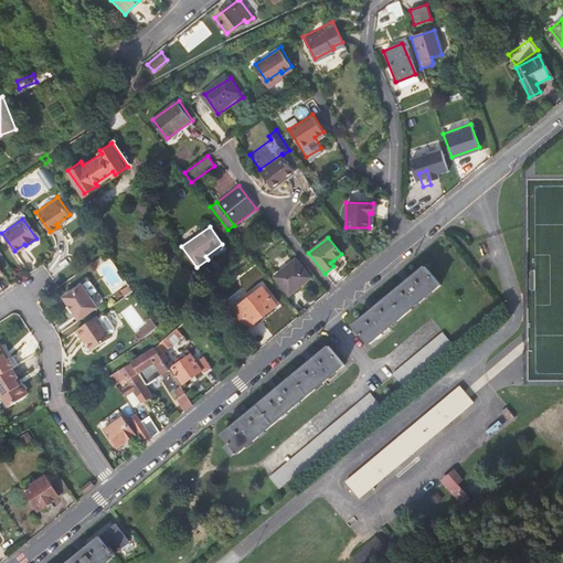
[(294,262),(273,277),(287,296),(307,279),(294,262)]
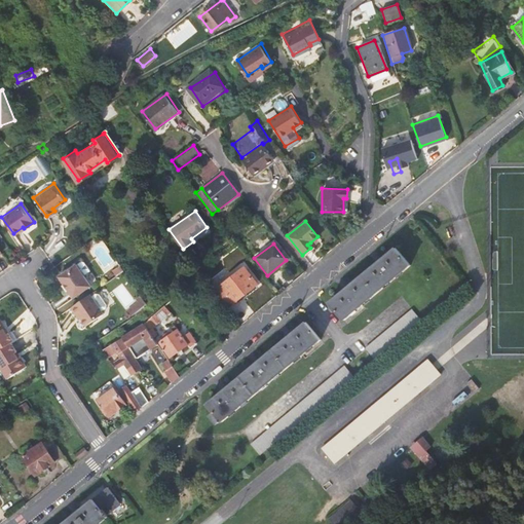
[(394,249),(379,260),(378,259),(375,261),(372,263),(373,265),(347,287),(345,286),(343,288),(340,290),(341,292),(328,302),(343,322),(409,267),(394,249)]
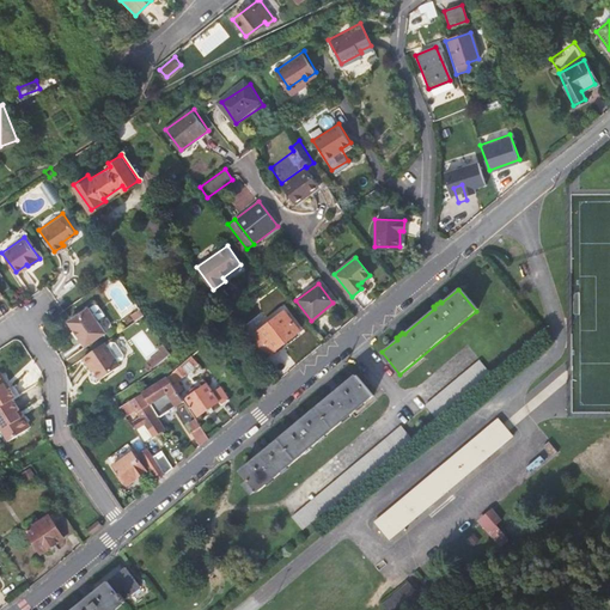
[(67,319),(85,345),(104,330),(87,306),(67,319)]
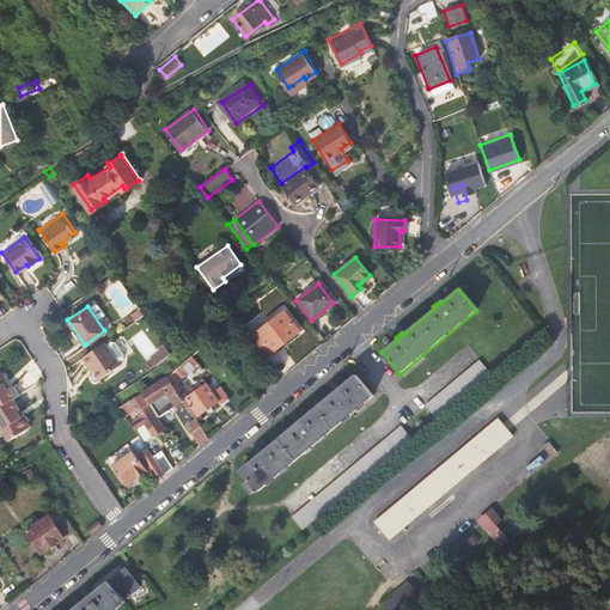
[(138,306),(129,312),(134,319),(142,313),(138,306)]
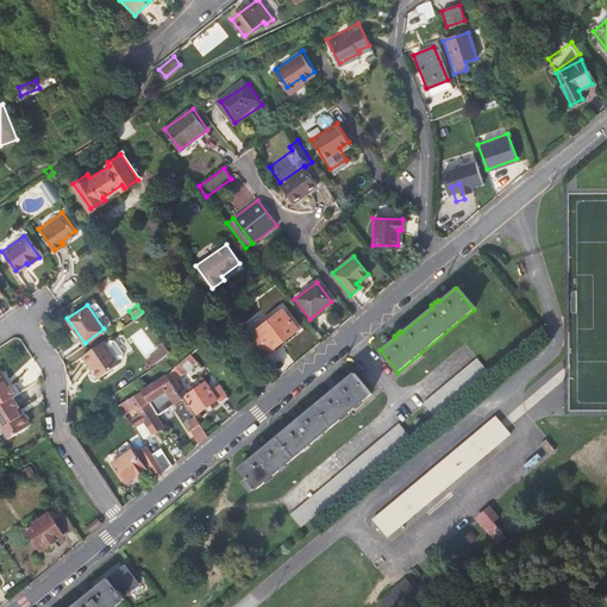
[(281,312),(252,332),(267,351),(295,330),(281,312)]
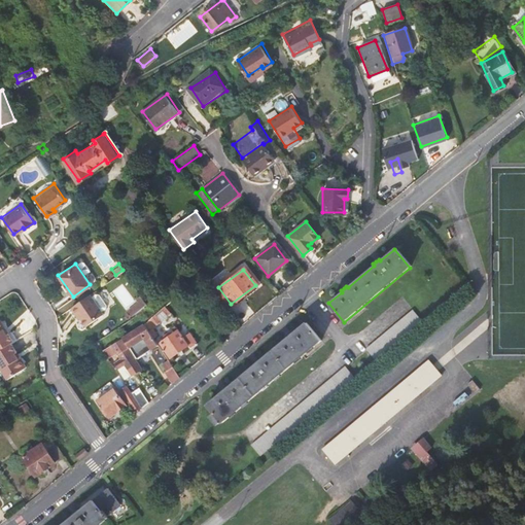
[(89,293),(70,306),(75,314),(77,313),(85,325),(103,313),(102,313),(106,310),(107,306),(100,296),(97,295),(93,299),(89,293)]
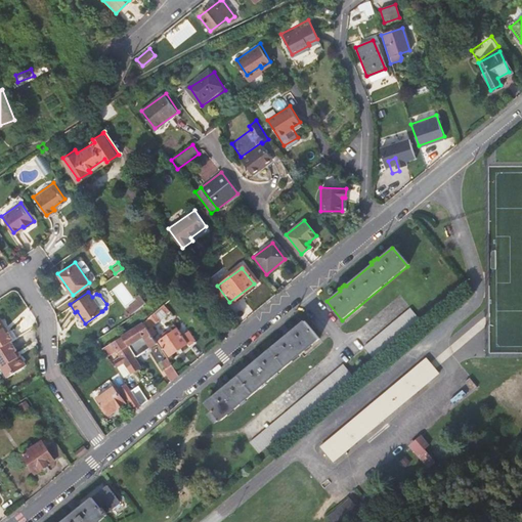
[(169,306),(165,301),(155,310),(143,320),(143,321),(153,336),(157,333),(150,324),(164,313),(163,311),(169,306)]
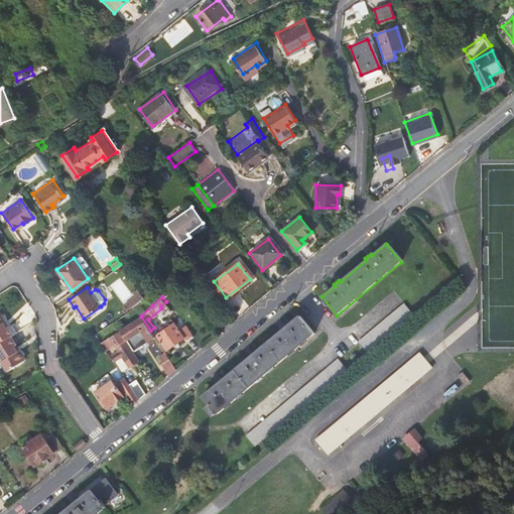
[(356,343),(363,352),(408,313),(402,306),(356,343)]
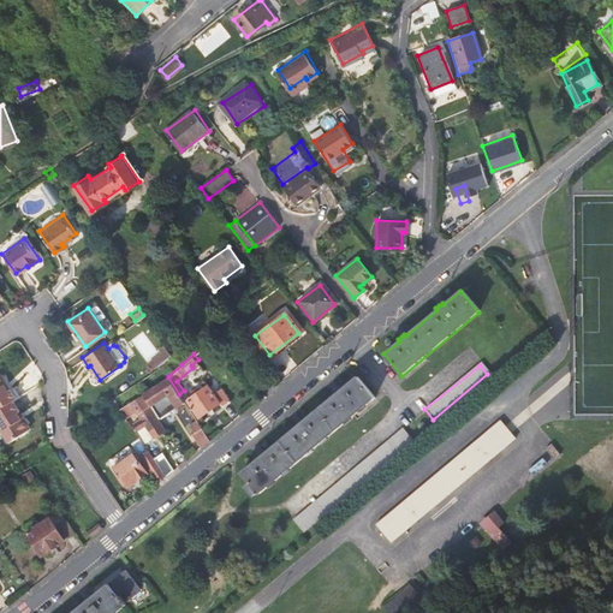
[(488,376),(487,374),(433,420),(434,421),(488,376)]
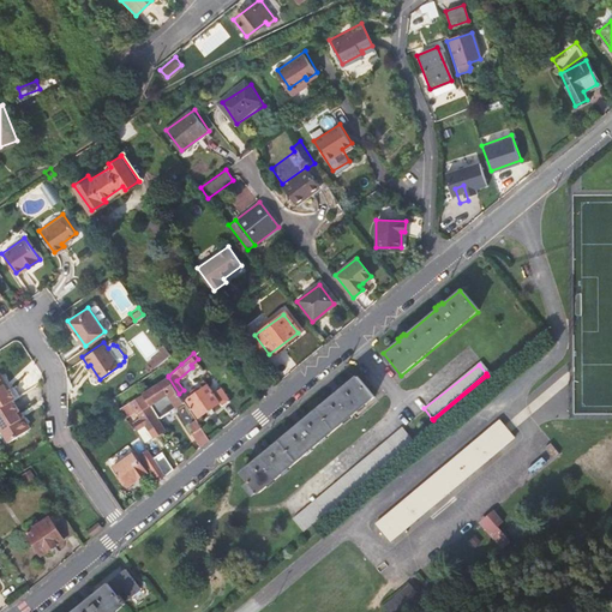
[(0,406),(11,399),(15,397),(9,388),(6,389),(3,383),(3,381),(0,377),(0,406)]
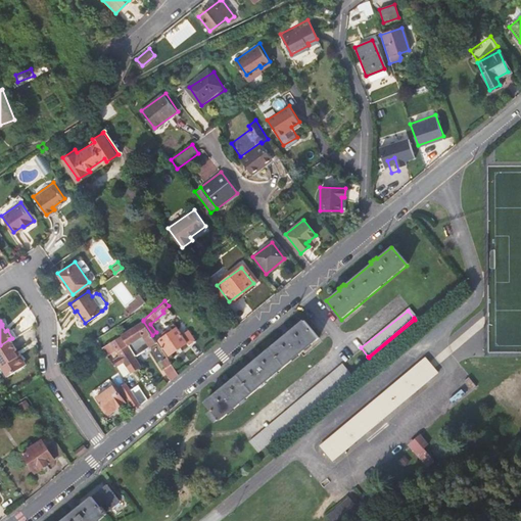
[(134,353),(149,343),(149,344),(155,340),(152,335),(143,321),(122,334),(127,343),(134,353)]
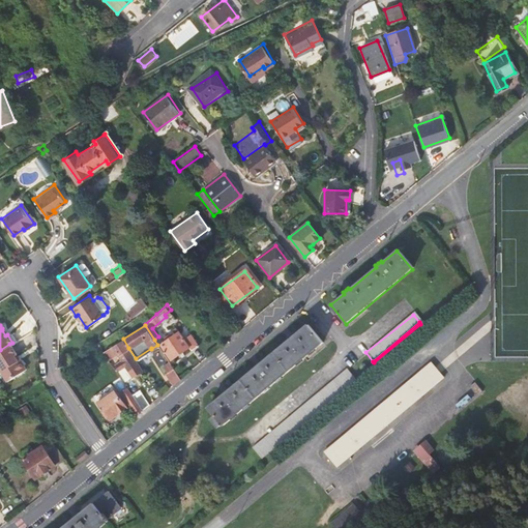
[(221,394),(206,406),(222,424),(321,344),(305,325),(293,335),(291,334),(288,338),(285,340),(286,341),(259,363),(258,362),(255,364),(252,367),(253,368),(226,389),(225,388),(222,390),(220,392),(221,394)]
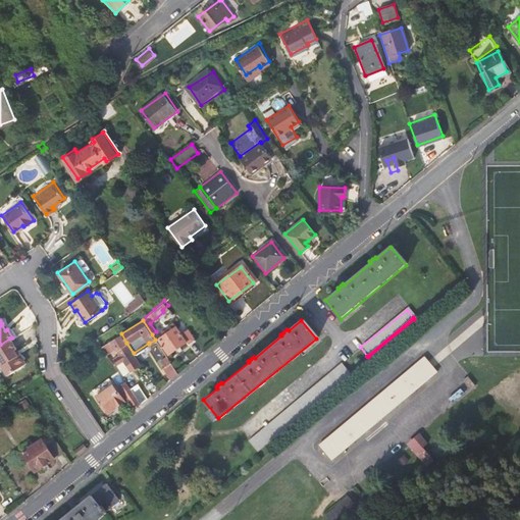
[(158,338),(168,353),(186,341),(188,344),(195,340),(188,329),(180,333),(172,321),(169,324),(171,328),(158,338)]
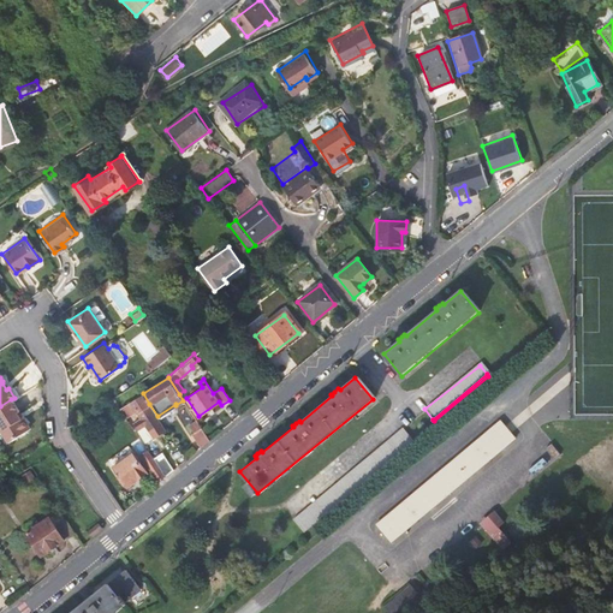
[(148,405),(149,404),(143,393),(138,397),(119,408),(124,415),(135,409),(142,417),(134,423),(137,429),(141,427),(146,424),(150,433),(154,436),(162,430),(148,405)]
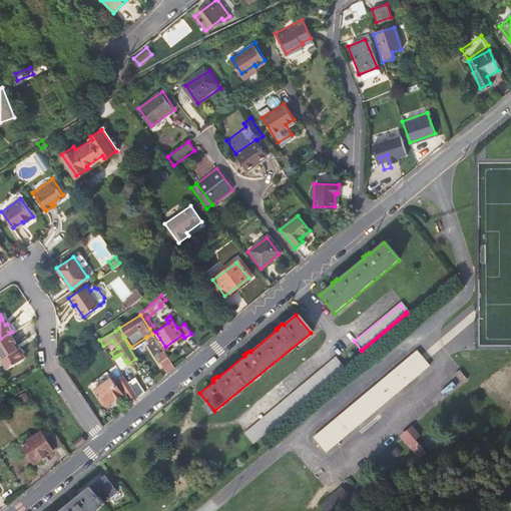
[(15,342),(9,333),(0,339),(0,359),(6,368),(22,358),(23,354),(19,349),(16,348),(13,343),(15,342)]
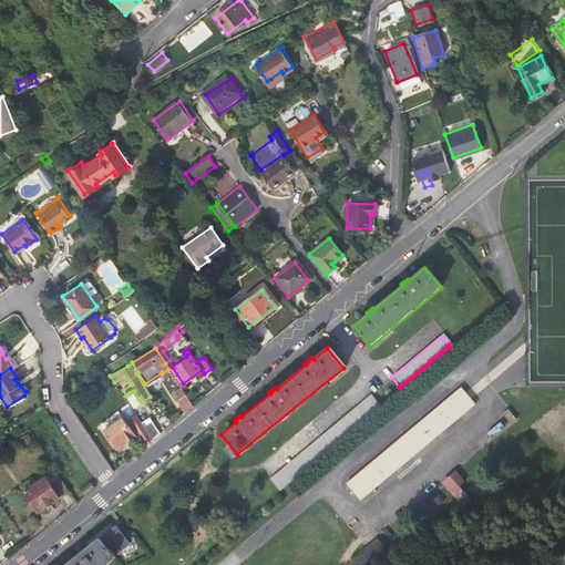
[(110,387),(105,379),(95,386),(100,392),(110,387)]
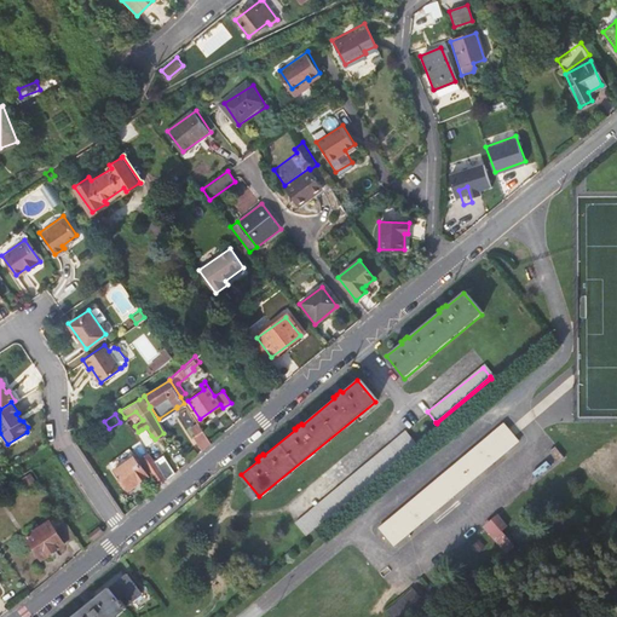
[(455,488),(459,490),(518,440),(503,422),(379,526),(393,545),(453,495),(450,491),(455,488)]
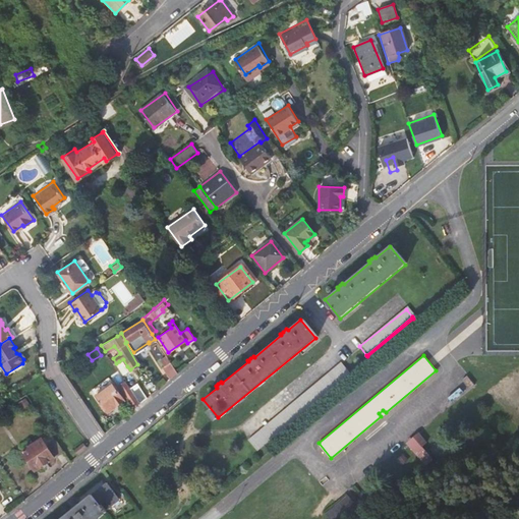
[(124,368),(127,366),(123,359),(119,361),(124,368)]
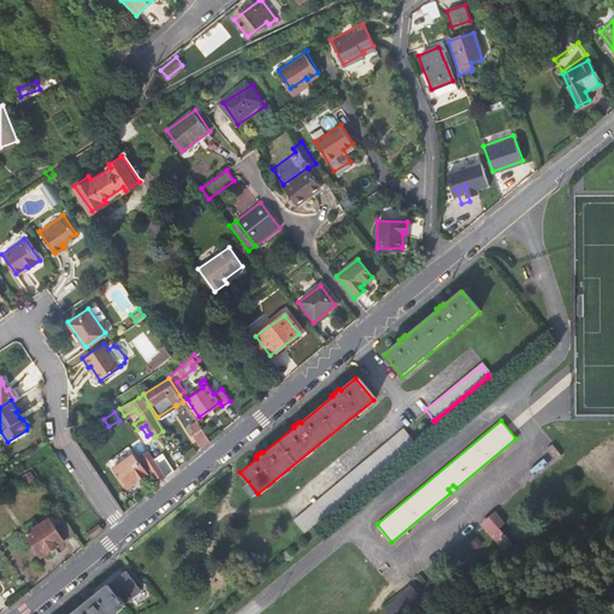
[(192,434),(200,447),(208,440),(200,427),(192,434)]
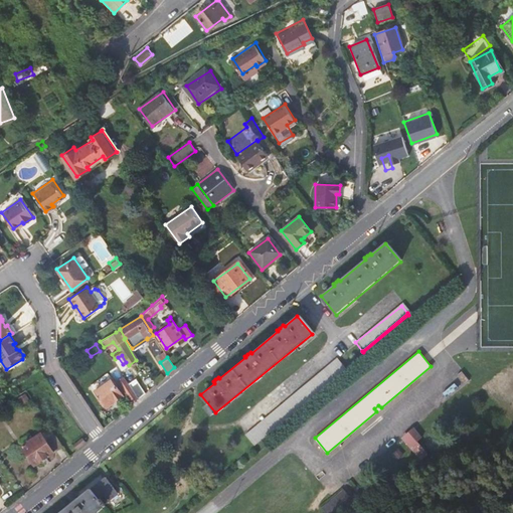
[(244,436),(251,444),(323,384),(342,368),(335,359),(244,436)]
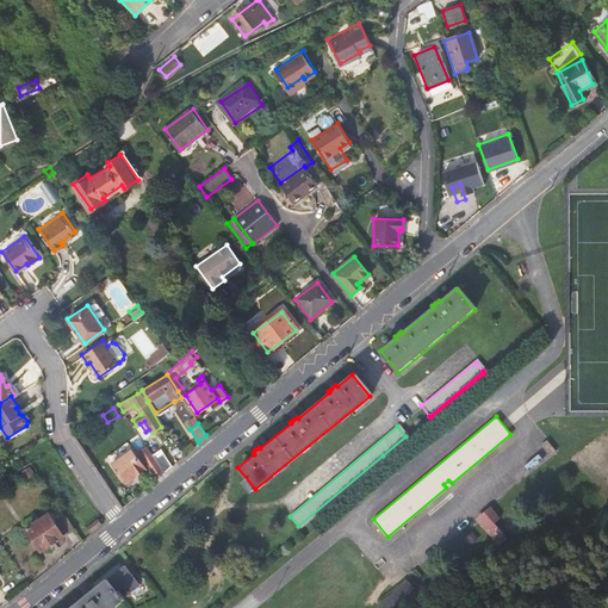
[(407,438),(405,436),(383,456),(298,526),(299,527),(407,438)]
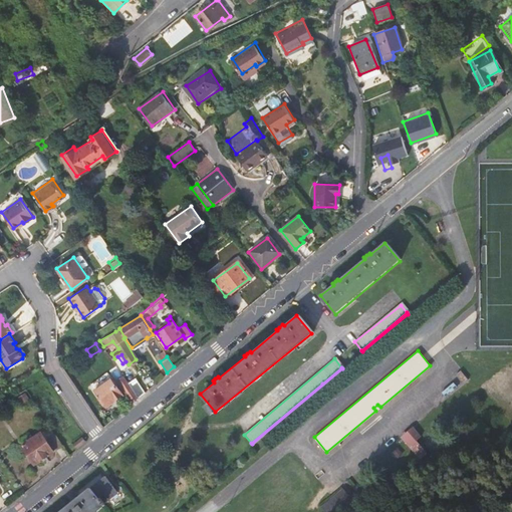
[(116,379),(131,402),(137,398),(128,385),(122,376),(116,379)]
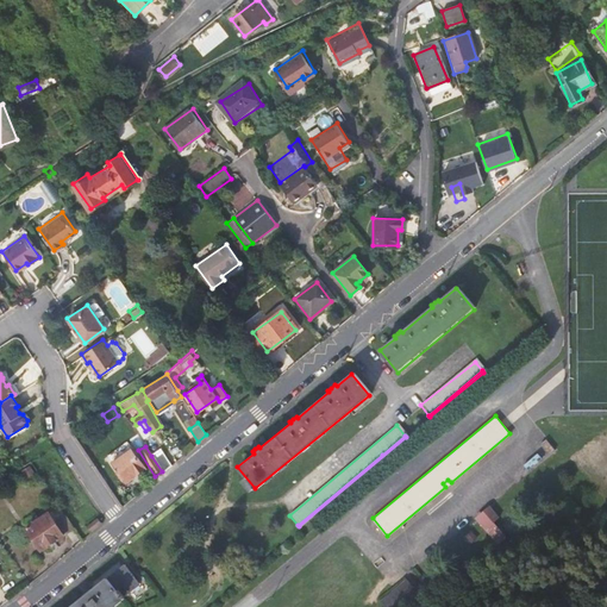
[(132,471),(133,475),(145,467),(131,448),(111,461),(123,479),(132,471)]
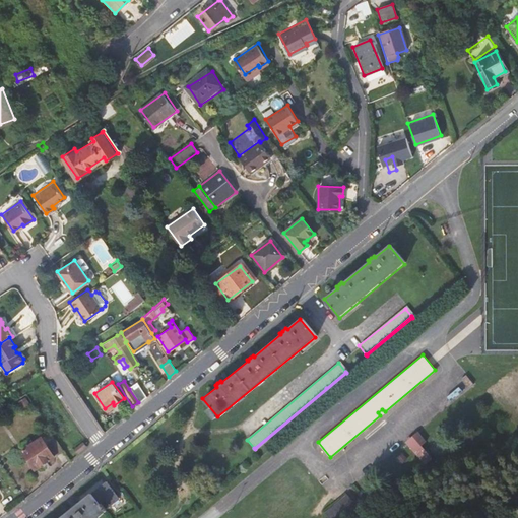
[(130,389),(129,389),(138,402),(138,401),(145,396),(138,385),(133,387),(132,385),(129,386),(130,389)]
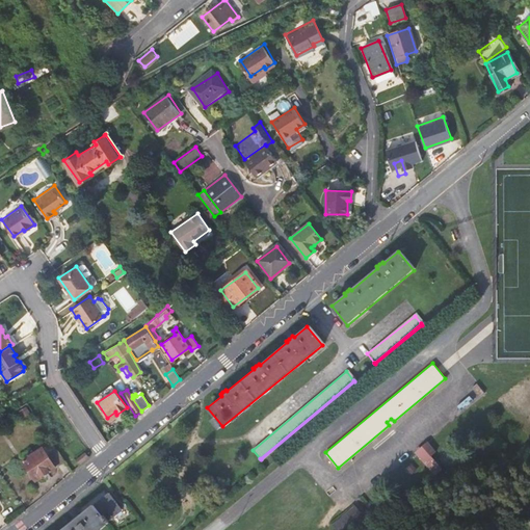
[(219,425),(212,416),(207,420),(214,429),(219,425)]
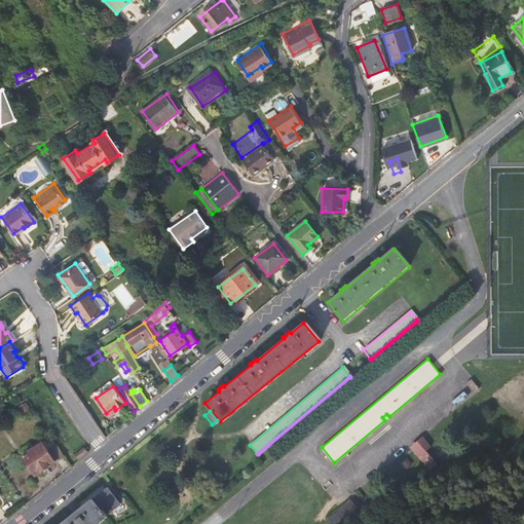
[(422,438),(411,448),(429,470),(436,463),(425,450),(429,447),(422,438)]
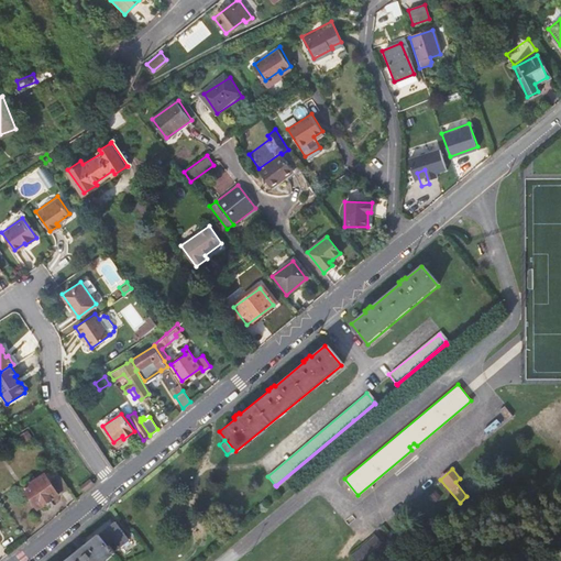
[(36,507),(68,486),(61,474),(51,482),(45,473),(35,479),(33,476),(31,480),(32,482),(23,487),(36,507)]
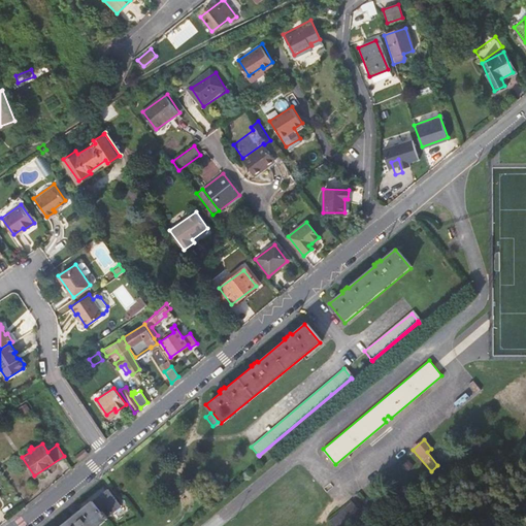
[(75,455),(78,459),(88,452),(84,448),(75,455)]
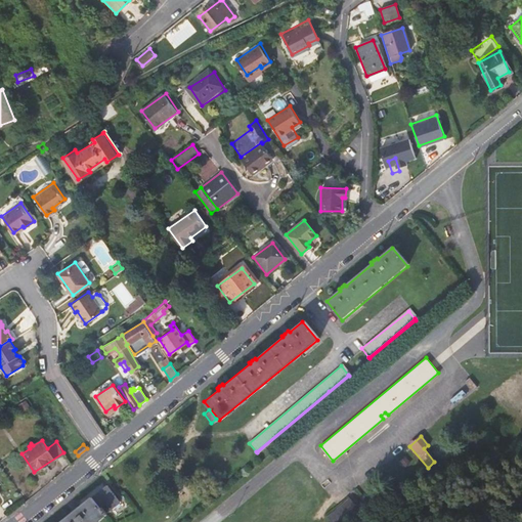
[(106,484),(92,495),(91,494),(78,506),(76,505),(73,508),(71,509),(72,511),(56,521),(95,521),(106,514),(105,513),(120,502),(106,484)]
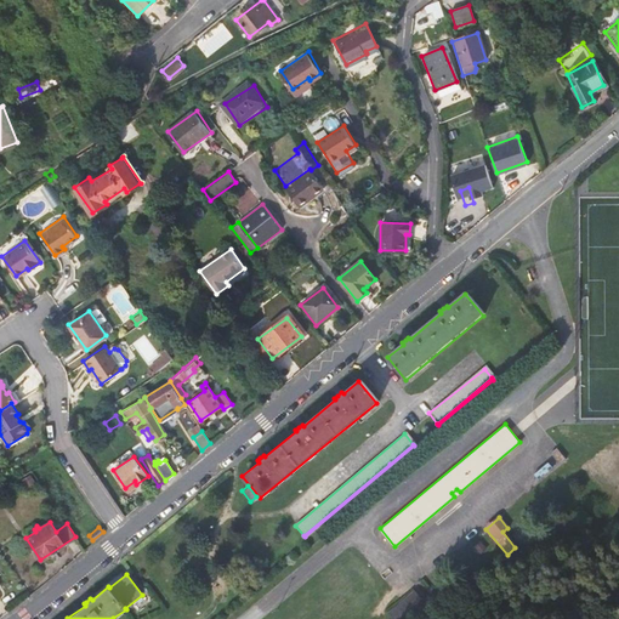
[(414,590),(386,613),(391,618),(410,618),(427,606),(414,590)]
